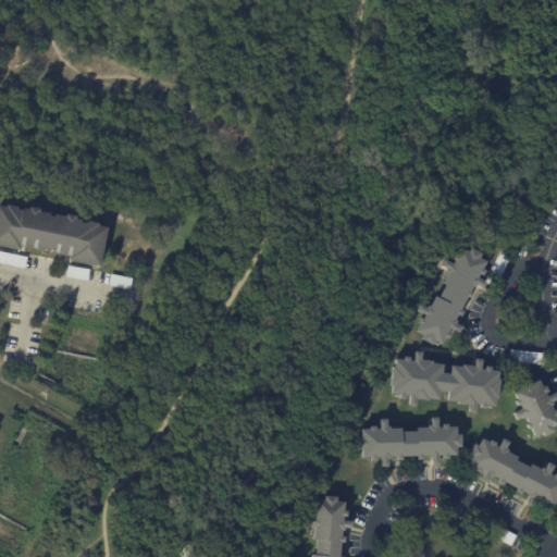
[(16,207),(15,209),(22,210),(22,208),(27,209),(28,207),(39,209),(38,211),(49,213),(49,217),(53,217),(54,214),(64,217),(65,214),(76,217),(75,219),(81,220),(81,222),(87,223),(87,221),(98,223),(97,226),(107,227),(99,267),(67,260),(69,257),(50,254),(50,250),(39,248),(39,250),(19,247),(19,250),(0,246),(0,206),(4,207),(4,205),(16,207)]
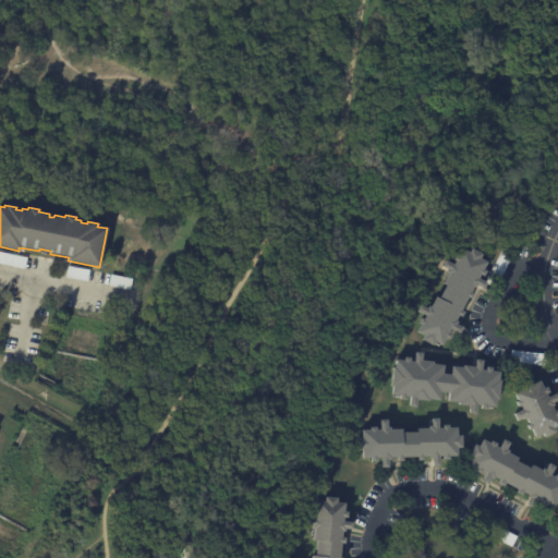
[(483,287),(482,290),(475,287),(474,289),(472,288),(470,292),(472,294),(470,300),(466,298),(460,311),(463,313),(460,317),(457,316),(453,322),(456,323),(455,325),(461,328),(457,335),(449,330),(448,334),(450,335),(447,340),(444,339),(440,346),(434,342),(432,347),(421,340),(423,337),(416,332),(421,325),(417,324),(421,319),(423,320),(425,316),(416,312),(419,306),(426,310),(427,307),(429,307),(435,298),(438,300),(445,286),(443,284),(448,274),(446,273),(447,270),(440,267),(444,261),(452,266),(455,262),(451,261),(455,255),(457,256),(461,249),(469,253),(470,249),(481,255),(478,259),(486,263),(482,270),(484,271),(482,277),(478,275),(477,279),(485,283),(483,287)]
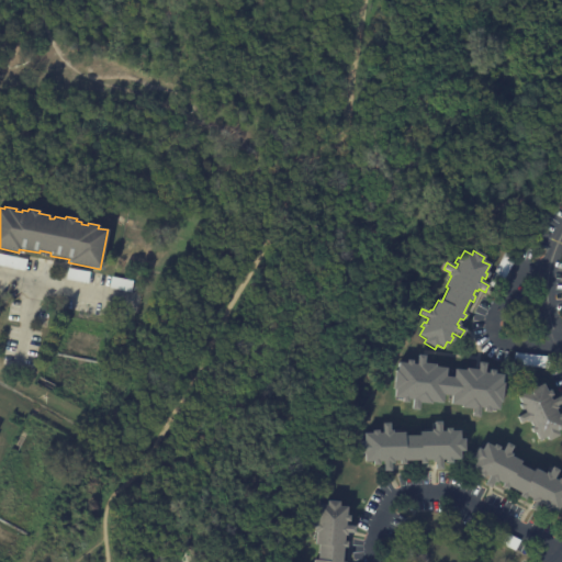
[(26,259),(24,270),(0,265),(0,254),(27,259),(26,259)]
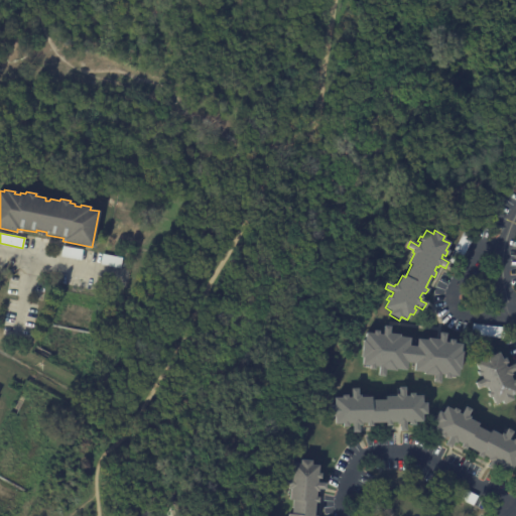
[(464,233),(472,238),(457,264),(448,260),(464,233)]
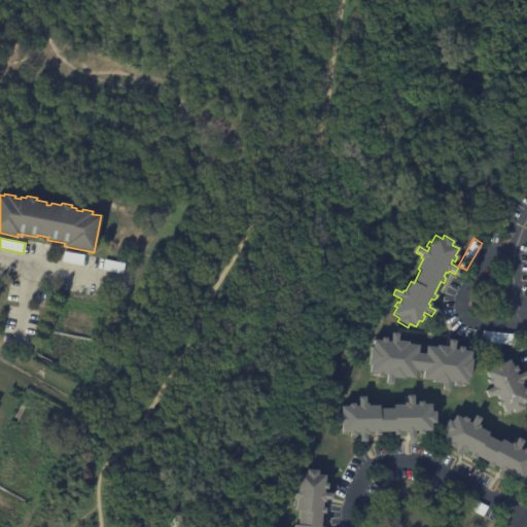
[(84,254),(82,266),(62,261),(64,251),(84,254)]
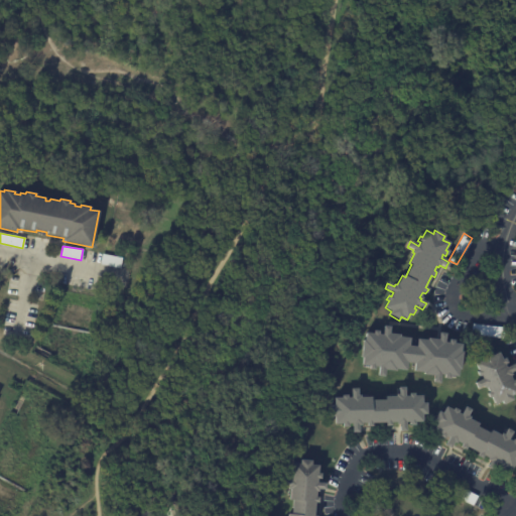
[(120,269),(100,265),(102,254),(122,258),(120,269)]
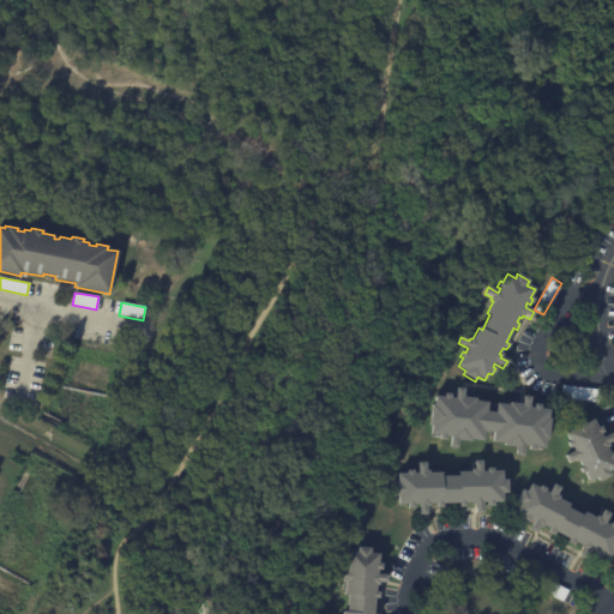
[(561,385),(599,391),(597,402),(559,397),(561,385)]
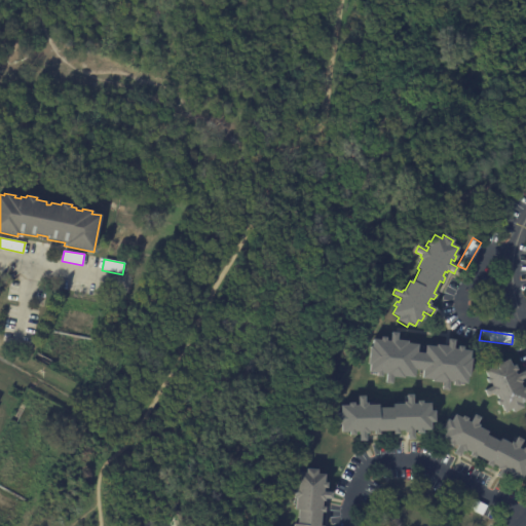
[(397,341),(406,342),(406,344),(416,345),(415,353),(423,354),(423,346),(434,348),(435,346),(445,347),(446,340),(453,341),(452,349),(455,350),(456,347),(461,348),(460,351),(468,352),(467,360),(470,360),(467,378),(465,377),(464,385),(457,384),(456,387),(451,387),(451,383),(447,382),(446,391),(440,391),(441,384),(430,383),(430,381),(420,380),(421,372),(413,371),(412,379),(402,378),(402,379),(390,378),(390,385),(383,384),(384,375),(380,374),(380,379),(375,378),(375,374),(368,373),(368,366),(367,366),(369,347),(370,348),(371,340),(379,341),(380,338),(385,338),(384,341),(388,342),(389,333),(396,334),(396,341),(397,341)]
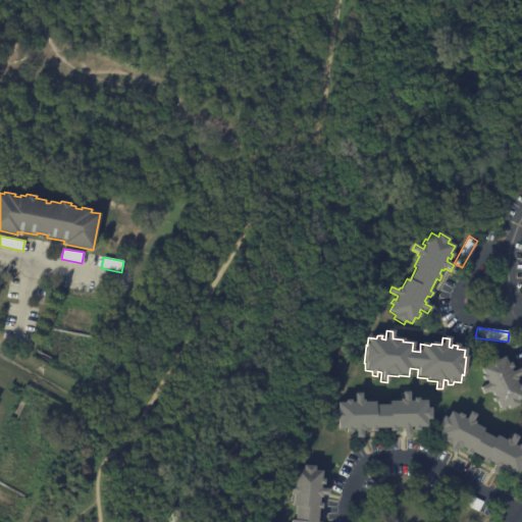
[(520,373),(521,374),(515,377),(516,379),(514,380),(517,385),(520,384),(521,389),(519,390),(521,398),(516,401),(517,405),(508,410),(506,406),(499,409),(496,403),(493,404),(491,399),(493,397),(491,392),(489,393),(487,390),(481,394),(479,387),(486,383),(485,380),(483,381),(480,376),(483,375),(479,368),(486,365),(484,361),(494,356),(497,360),(503,357),(506,364),(509,362),(512,367),(509,369),(510,372),(518,368),(520,373)]
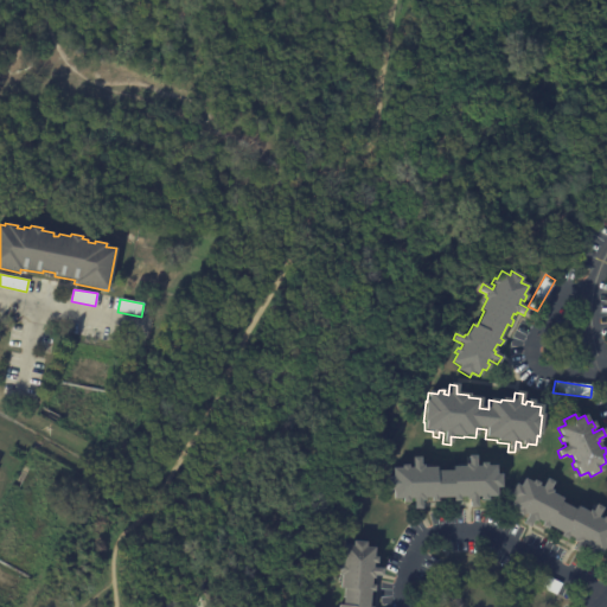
[(472,508),(470,508),(470,500),(466,500),(466,497),(460,498),(460,503),(453,503),(453,498),(438,498),(438,503),(432,503),(432,499),(425,499),(425,502),(421,502),(421,510),(414,510),(414,499),(409,499),(409,504),(403,504),(403,499),(394,500),(393,491),(388,491),(388,478),(393,478),(393,468),(402,468),(402,466),(408,466),(408,468),(413,468),(413,458),(420,458),(420,466),(423,466),(423,468),(441,467),(441,472),(453,472),(453,467),(465,467),(465,465),(468,465),(468,457),(475,457),(477,466),(480,466),(480,464),(487,464),(487,466),(497,466),(497,474),(502,474),(502,489),(497,489),(497,497),(487,497),(487,500),(481,502),(481,497),(478,497),(478,508),(472,508)]
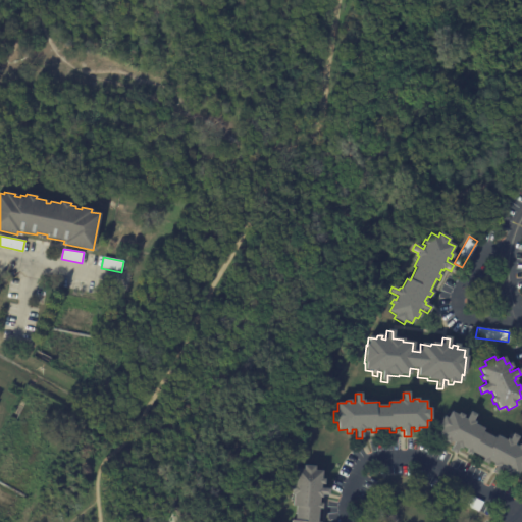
[(492,473),(496,467),(492,466),(493,464),(488,462),(486,464),(482,462),(484,459),(471,452),(470,455),(466,453),(467,450),(462,447),(461,450),(458,448),(455,454),(450,451),(454,442),(451,440),(449,445),(445,441),(446,438),(438,435),(442,428),(438,426),(444,416),(448,418),(451,411),(458,415),(459,413),(464,415),(463,418),(466,419),(470,412),(476,415),(473,421),(475,422),(474,424),(483,429),(482,431),(494,438),(496,435),(506,440),(507,438),(509,440),(512,434),(518,437),(514,445),(517,447),(519,445),(521,447),(521,471),(520,470),(517,476),(510,473),(509,475),(504,473),(506,470),(502,468),(498,476),(492,473)]
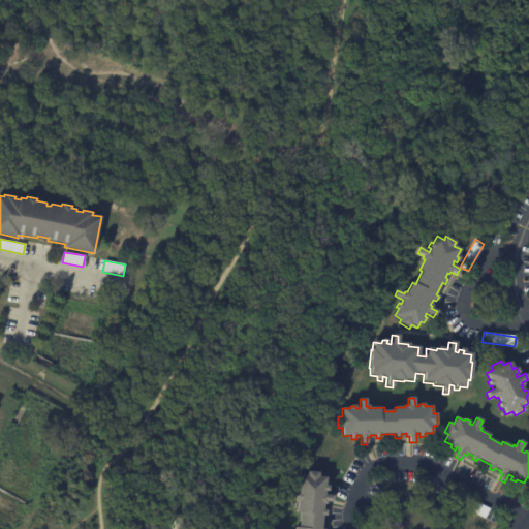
[(331,500),(331,503),(324,503),(323,506),(321,506),(321,511),(324,511),(324,518),(320,517),(319,528),(296,528),(297,514),(293,514),(294,503),(293,503),(293,500),(286,499),(287,493),(296,494),(297,490),(294,490),(294,484),(297,484),(298,476),(305,477),(306,472),(317,473),(316,478),(324,478),(323,487),(327,487),(327,493),(322,492),(322,496),(332,497),(331,500)]
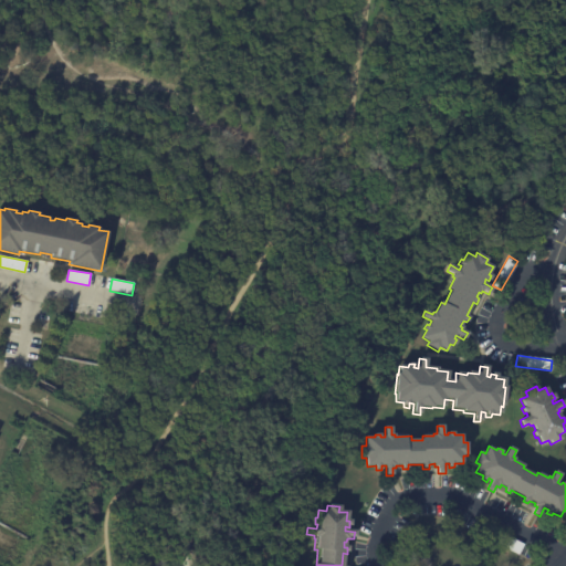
[(517,554),(494,542),(499,532),(523,543),(517,554)]
